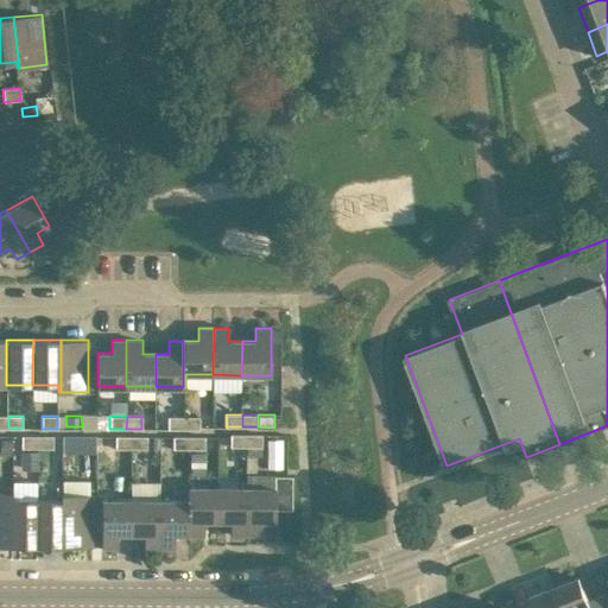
[(185,429),(185,416),(168,416),(168,429),(185,429)]
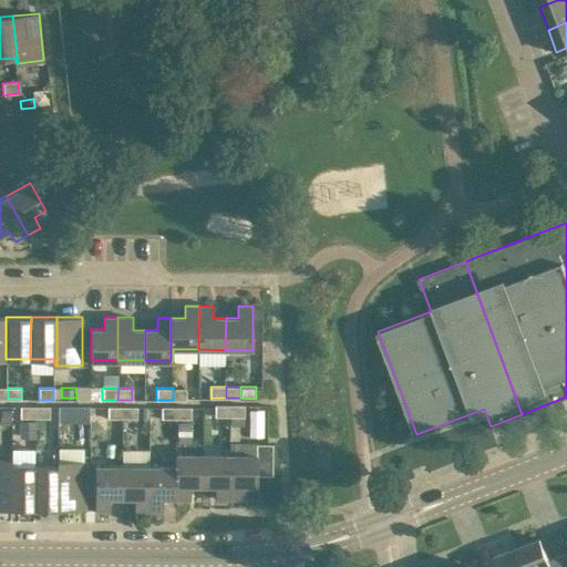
[(173,388),(173,400),(186,400),(186,389),(173,388)]
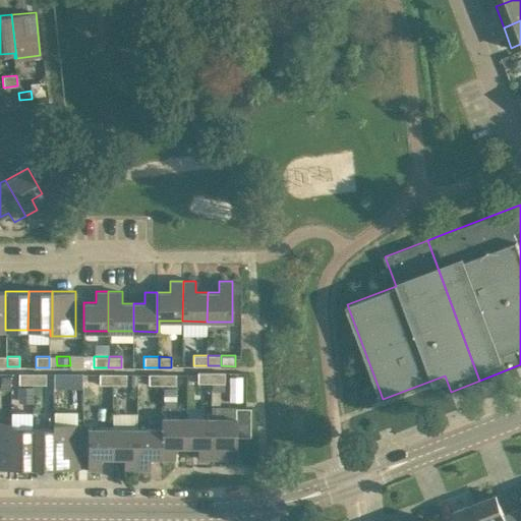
[(33,384),(33,373),(18,372),(18,384),(33,384)]
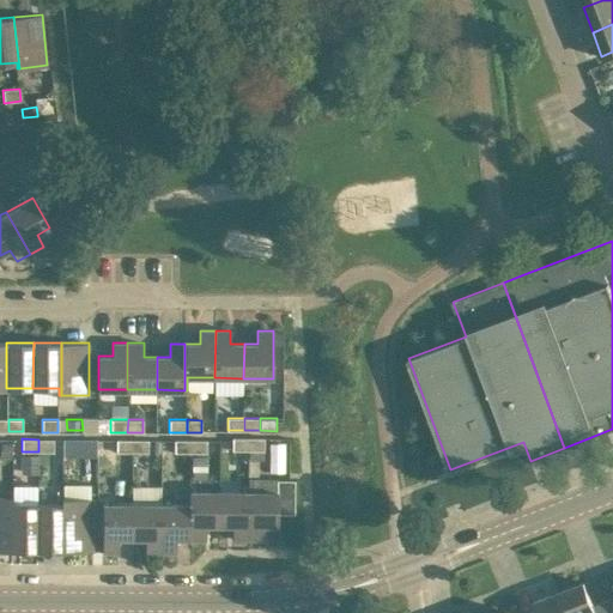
[(248,451),(248,438),(232,438),(232,451),(248,451)]
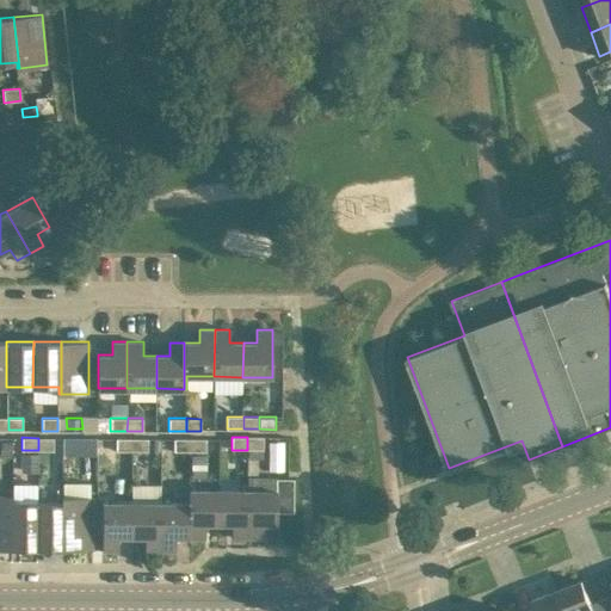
[(264,437),(247,437),(247,450),(264,450),(264,437)]
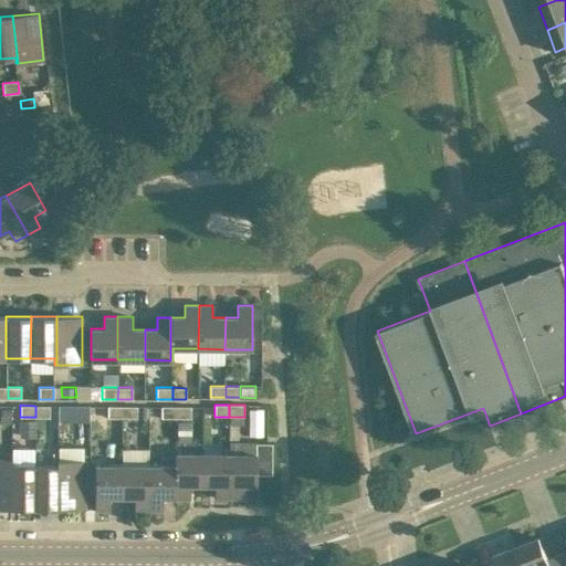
[(35,406),(35,417),(50,417),(50,406),(35,406)]
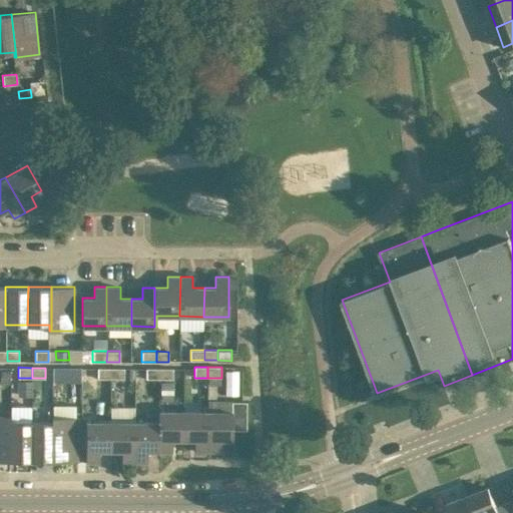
[(81,368),(53,368),(53,382),(81,382),(81,368)]
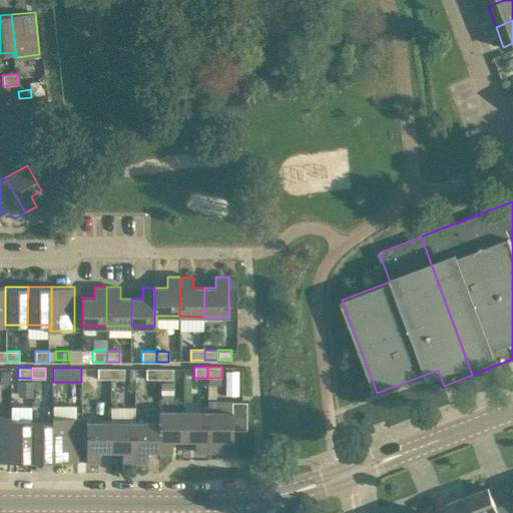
[(110,378),(110,368),(97,368),(97,378),(110,378)]
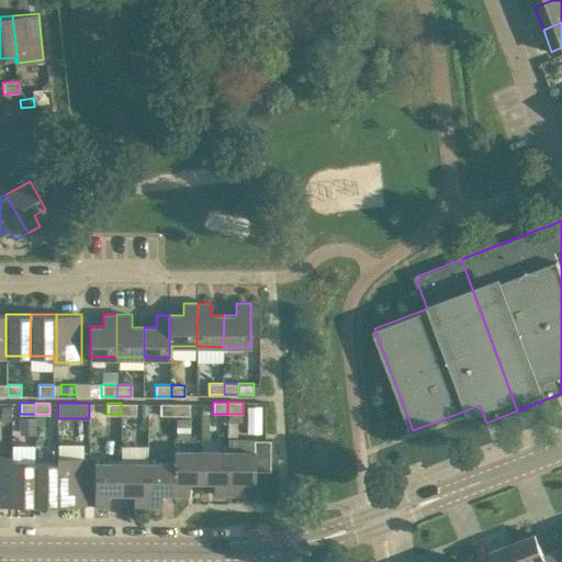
[(136,414),(136,403),(121,403),(121,414),(136,414)]
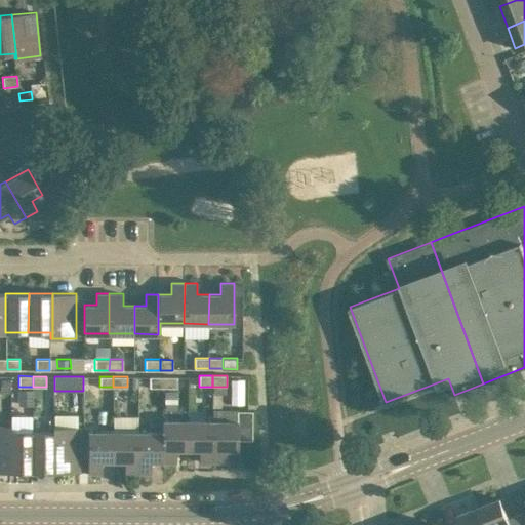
[(163,388),(163,376),(149,376),(149,388),(163,388)]
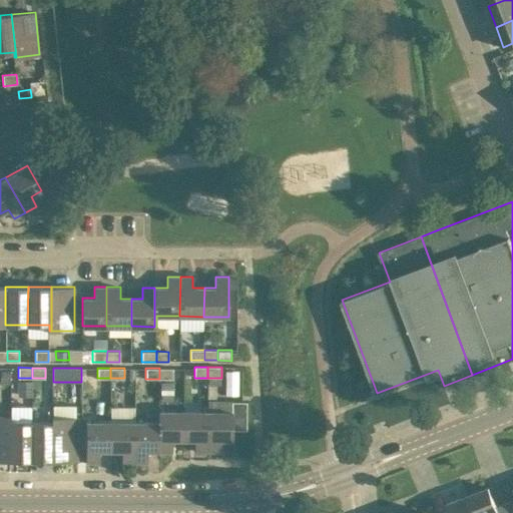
[(172,368),(159,368),(159,379),(172,379),(172,368)]
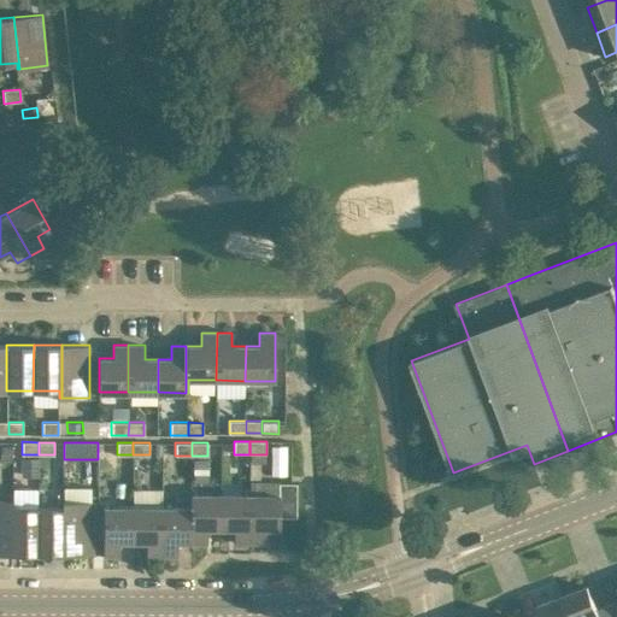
[(286,472),(287,444),(272,444),(272,472),(286,472)]
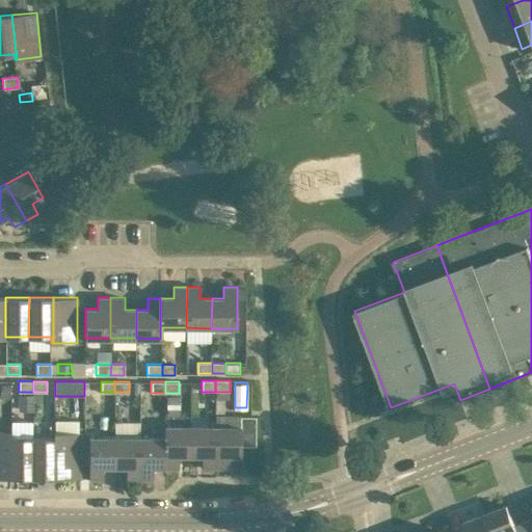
[(10,395),(10,383),(1,383),(1,395),(10,395)]
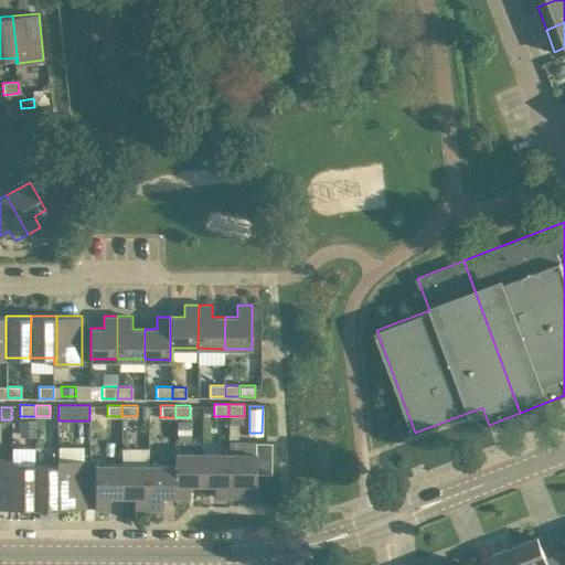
[(21,420),(21,433),(34,433),(34,420),(21,420)]
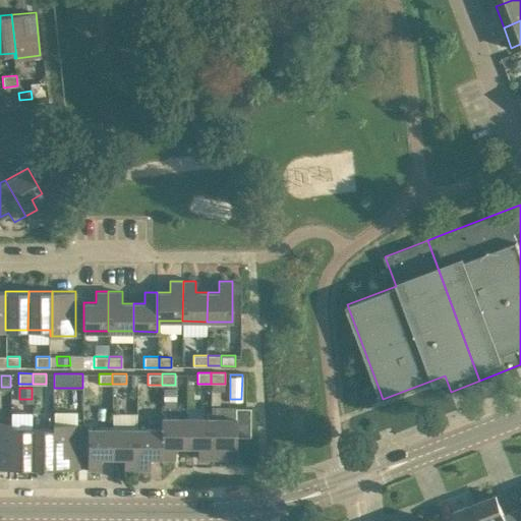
[(235,417),(212,417),(212,458),(224,458),(224,447),(236,447),(236,437),(250,437),(250,407),(235,407),(235,417)]
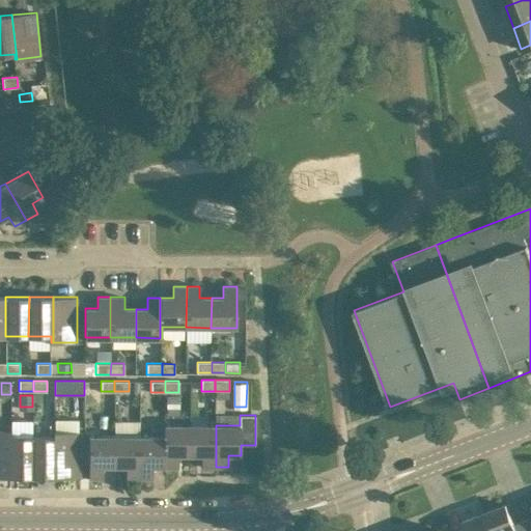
[(190,455),(190,425),(165,425),(165,437),(166,437),(166,467),(178,467),(178,455),(190,455)]
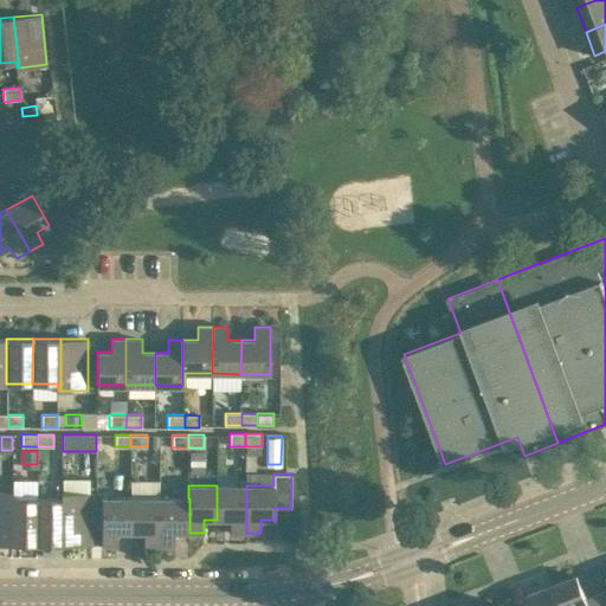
[(230,533),(246,533),(246,485),(217,485),(217,520),(230,520),(230,533)]
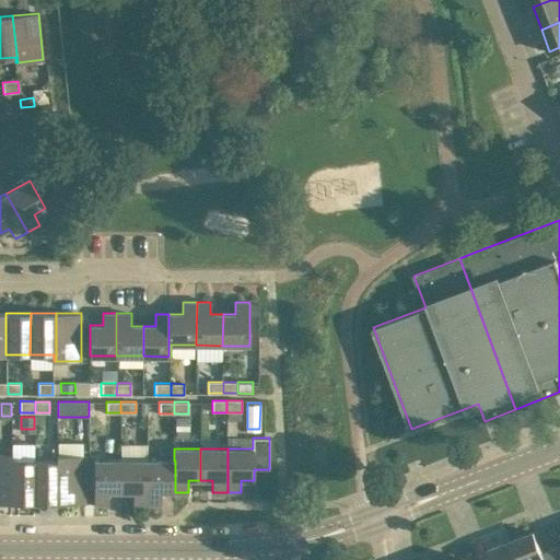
[(0,503),(9,503),(9,454),(0,454),(0,503)]
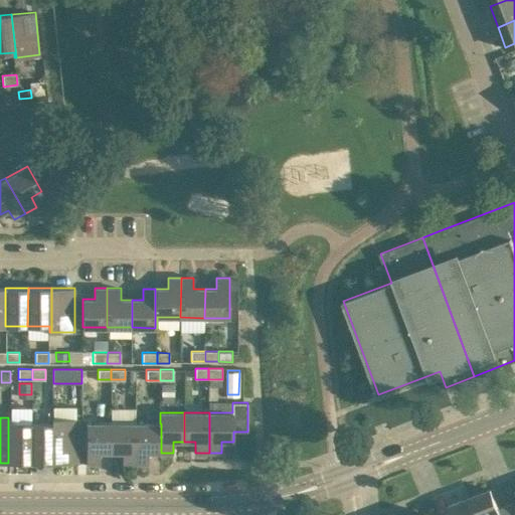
[(11,417),(8,417),(8,463),(31,463),(31,422),(11,422),(11,417)]
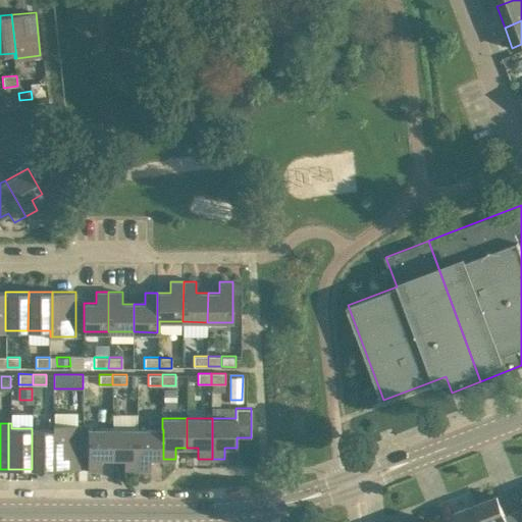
[(32,469),(55,469),(56,423),(54,423),(53,429),(32,428),(32,469)]
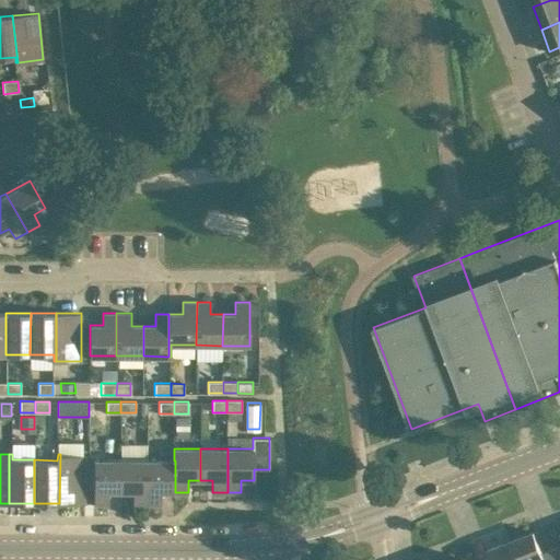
[(85,455),(60,454),(59,503),(85,503),(85,481),(85,455)]
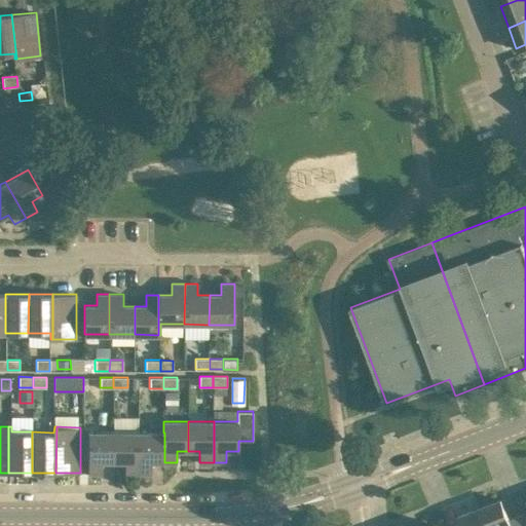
[(102,461),(114,461),(114,433),(88,433),(88,452),(88,473),(102,474),(102,461)]
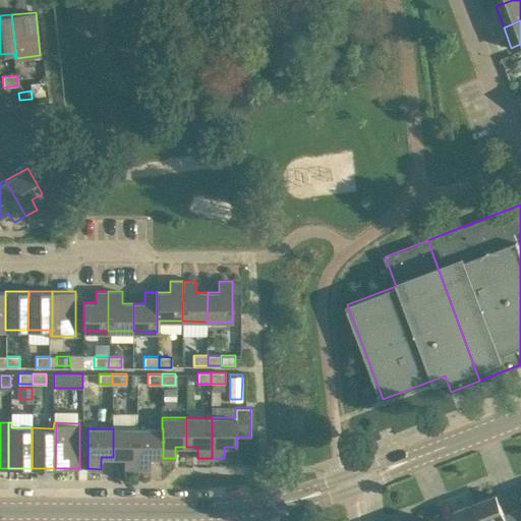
[(137,428),(113,428),(113,457),(124,457),(124,469),(137,469),(137,428)]
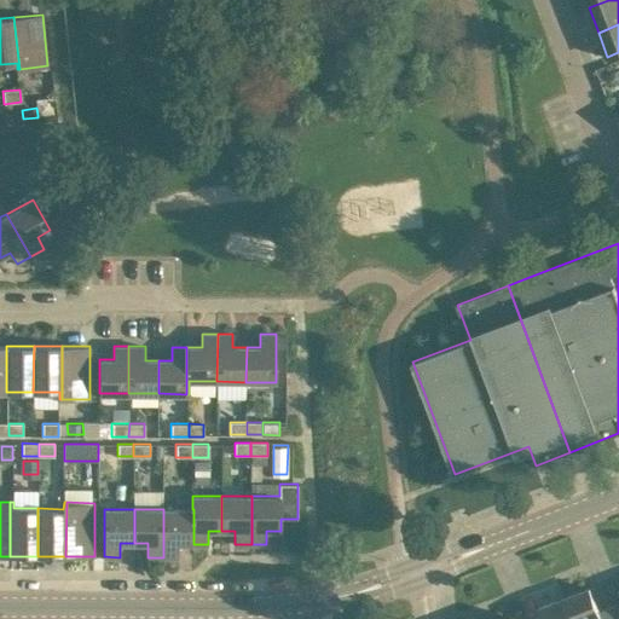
[(163,509),(163,557),(178,557),(178,544),(194,544),(194,509),(192,509),(163,509)]
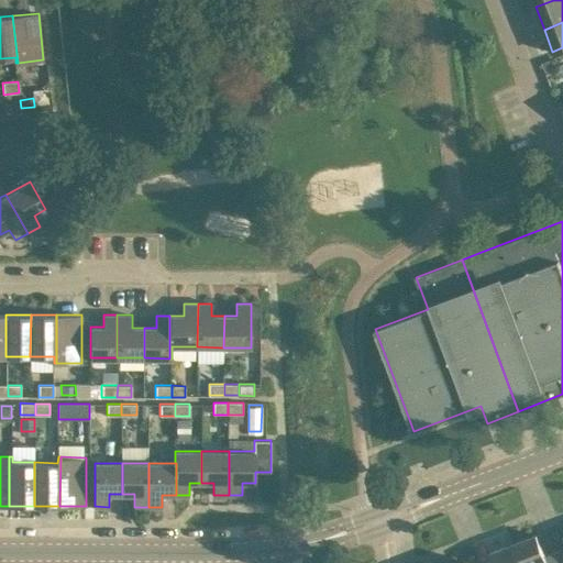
[(561,562),(556,551),(544,555),(537,534),(514,543),(521,562),(561,562)]
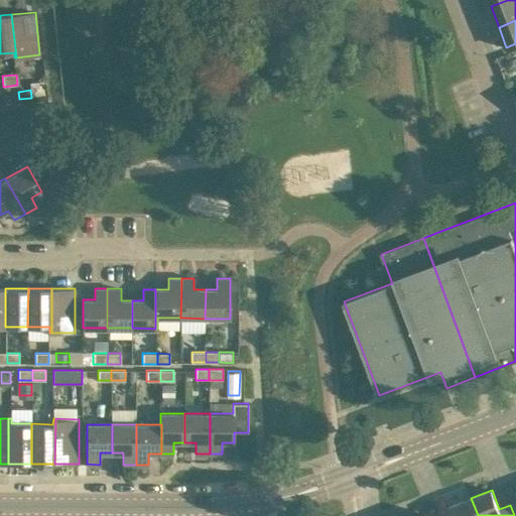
[(478,515),(471,498),(449,506),(454,515),(450,515),(478,515)]
